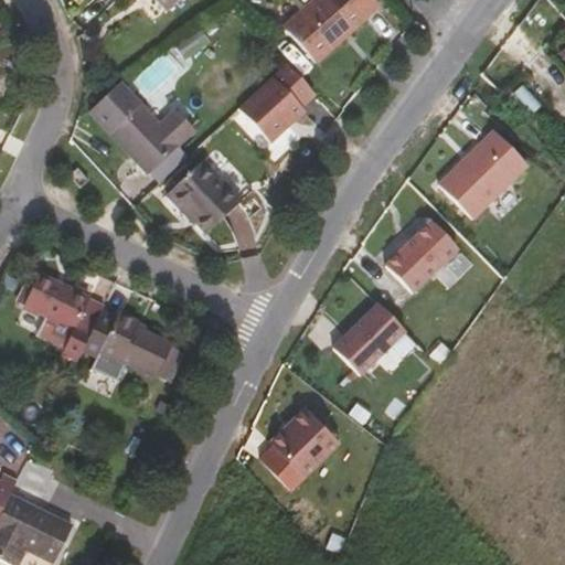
[(179,0),(155,0),(167,12),(179,0)]
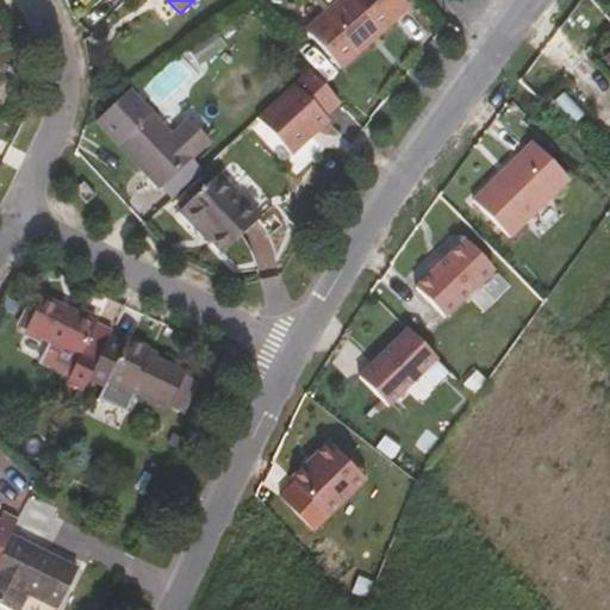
[(409,6),(403,0),(338,0),(305,30),(338,69),(409,6)]
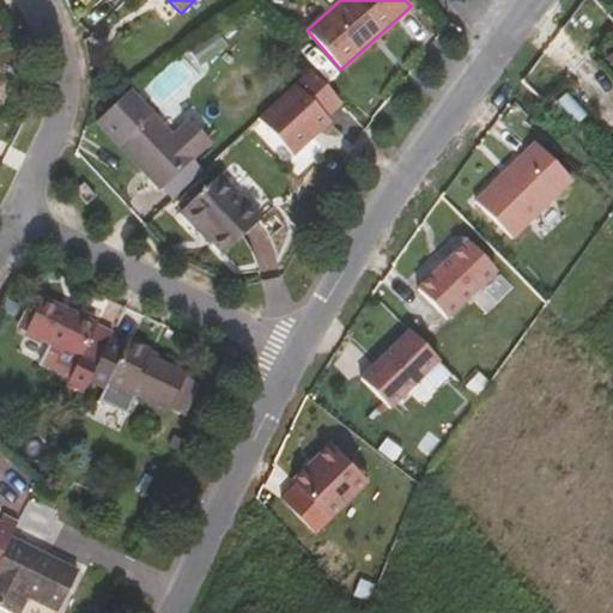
[(159,190),(210,143),(187,119),(170,134),(128,90),(96,121),(159,190)]
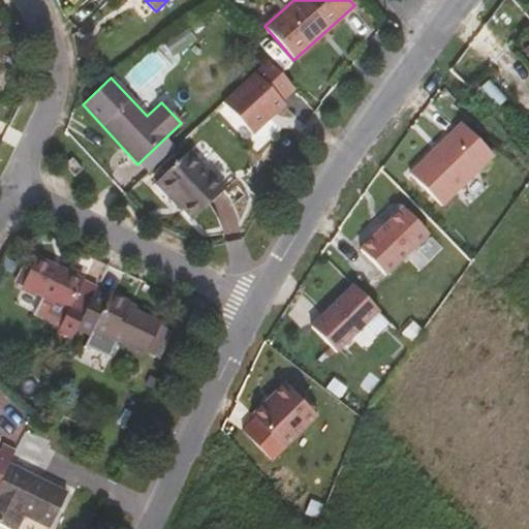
[(432,146),(410,165),(441,199),(495,152),(465,117),(450,129),(453,130),(434,147),(432,146)]
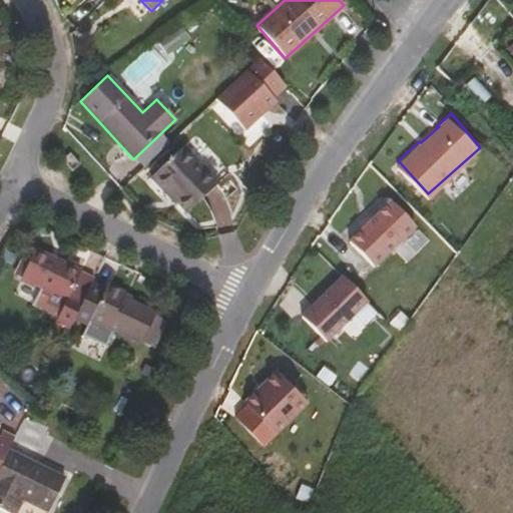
[(218,183),(183,146),(149,177),(174,204),(177,202),(186,213),(218,183)]
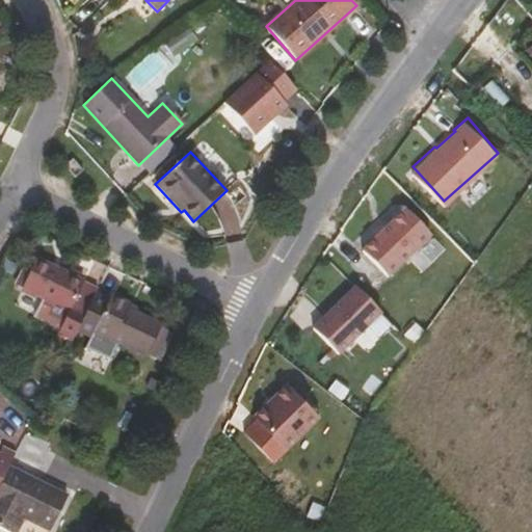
[(81,169),(73,159),(65,165),(74,176),(81,169)]
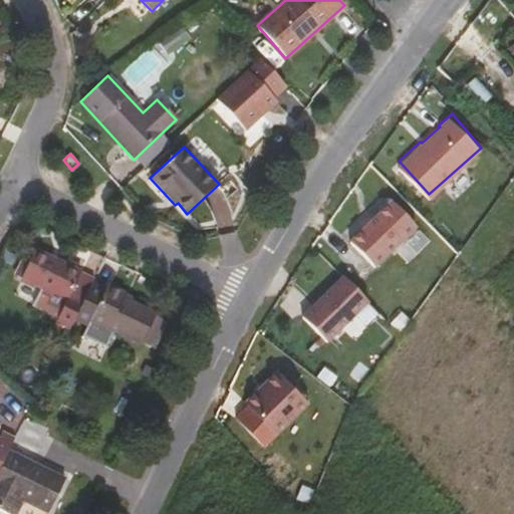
[(395,203),(351,241),(375,268),(419,230),(395,203)]
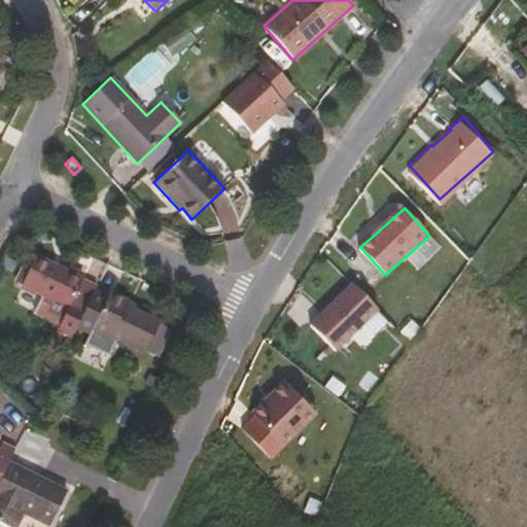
[(57,331),(71,339),(76,328),(95,291),(97,286),(82,279),(37,256),(23,286),(44,297),(68,309),(60,325),(57,331)]
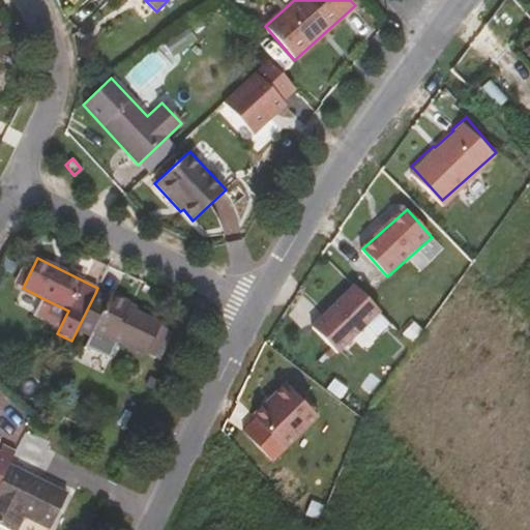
[(354,285),(310,324),(334,352),(379,313),(354,285)]
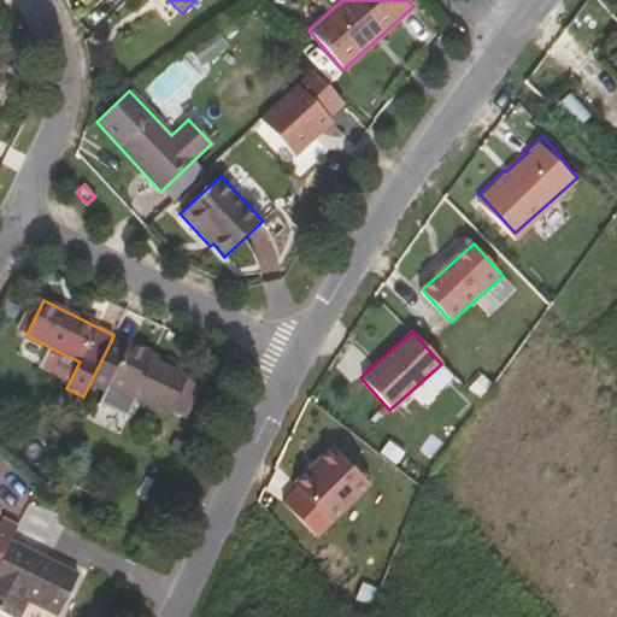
[(111,341),(89,385),(104,391),(99,401),(128,416),(135,400),(168,416),(187,377),(148,358),(151,352),(128,342),(125,348),(111,341)]
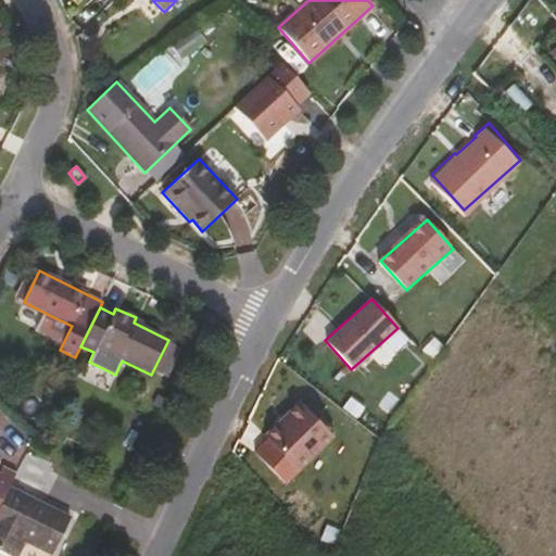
[(37,331),(63,343),(72,326),(47,314),(37,331)]
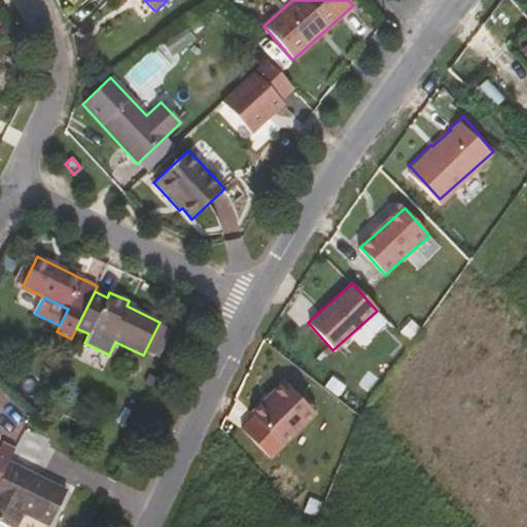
[(284,378),(249,410),(281,444),(315,413),(284,378)]
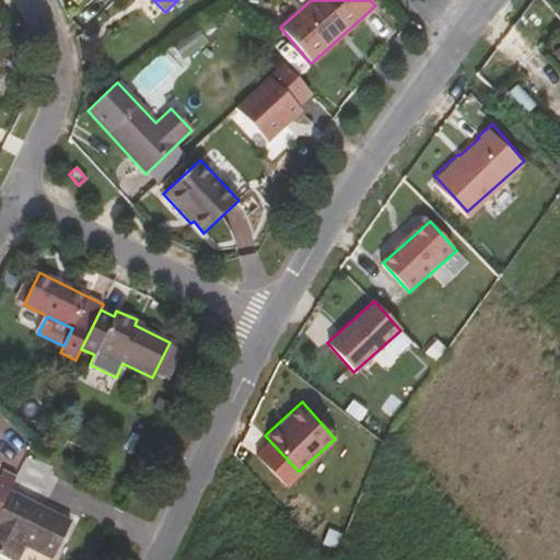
[(0,509),(10,490),(16,477),(2,470),(0,474),(0,509)]
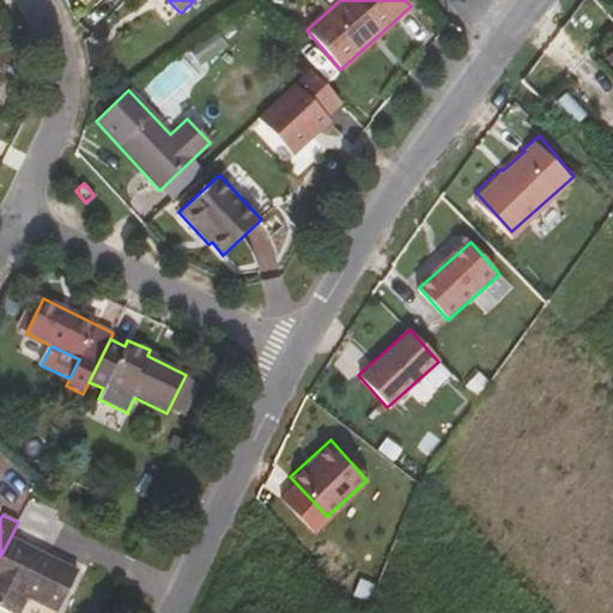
[(0,557),(0,608),(8,612),(22,612),(29,599),(58,612),(78,570),(11,536),(0,557)]
